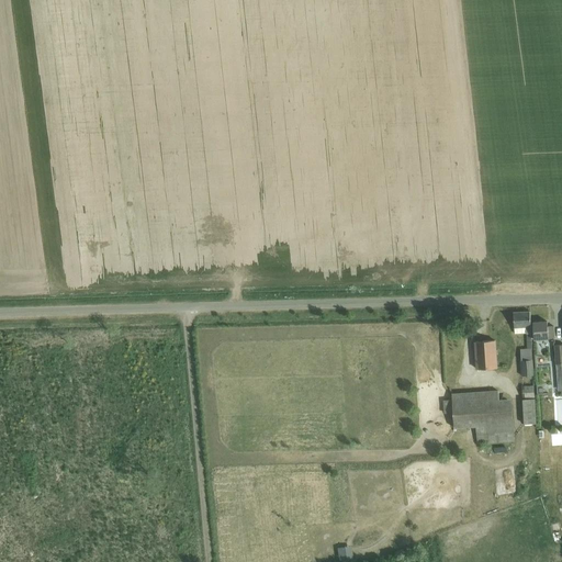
[(528,334),(528,336),(531,336),(530,312),(514,312),(515,335),(528,334)]
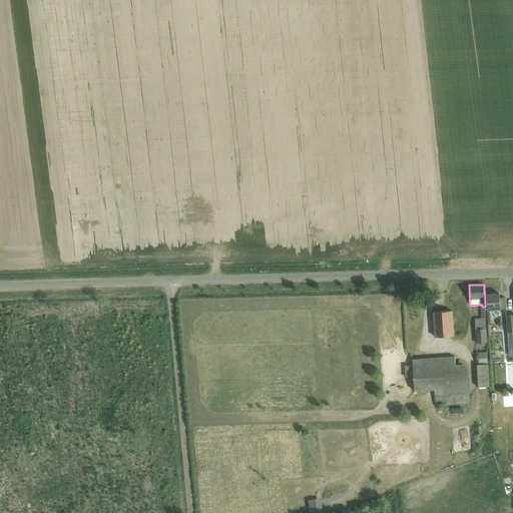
[(488,296),(489,310),(506,309),(505,299),(500,299),(499,295),(488,296)]
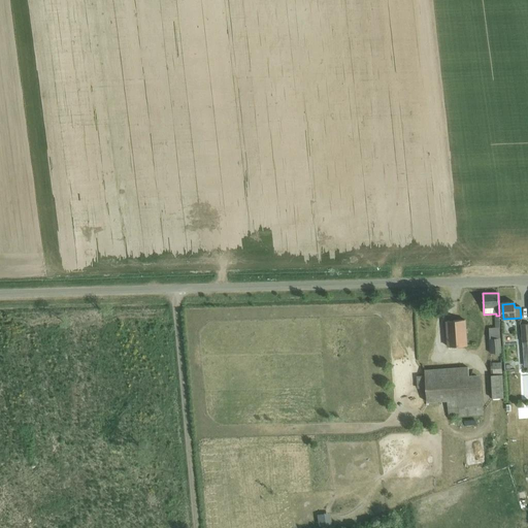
[(465,321),(447,322),(449,348),(467,345),(465,321)]
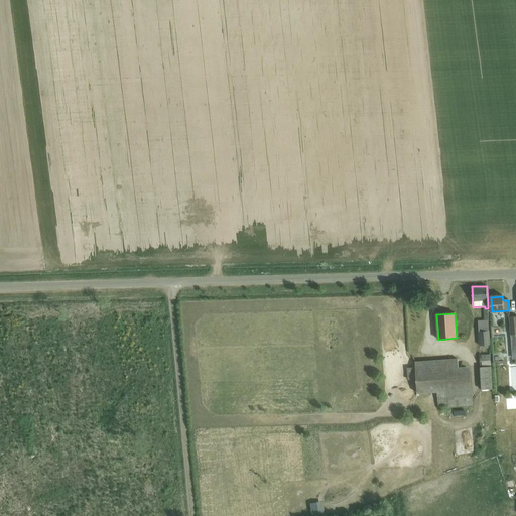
[(480,321),(480,323),(481,347),(491,347),(489,321),(480,321)]
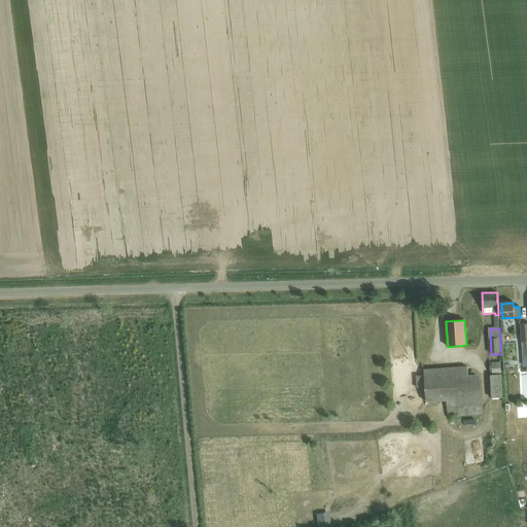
[(501,361),(490,362),(490,374),(501,373),(501,361)]
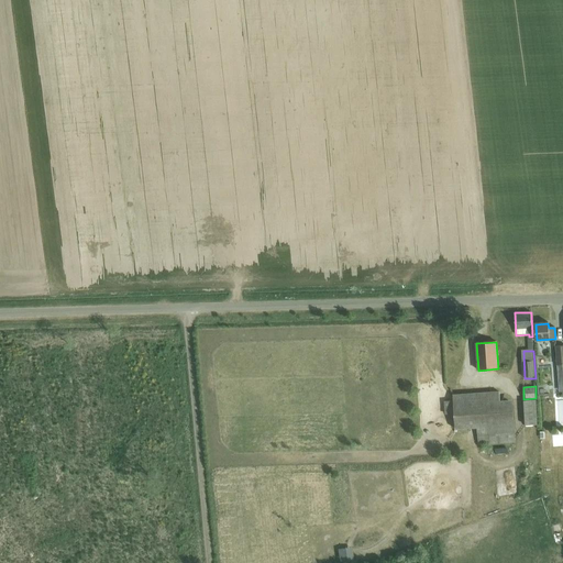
[(455,429),(477,428),(478,444),(516,441),(512,399),(499,400),(499,392),(453,395),(455,429)]
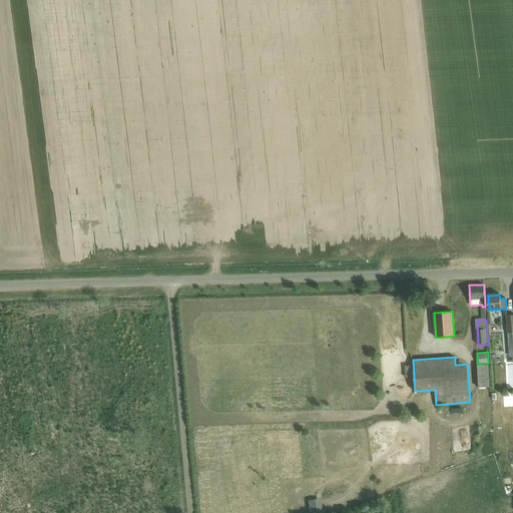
[(488,365),(477,366),(478,388),(489,387),(488,365)]
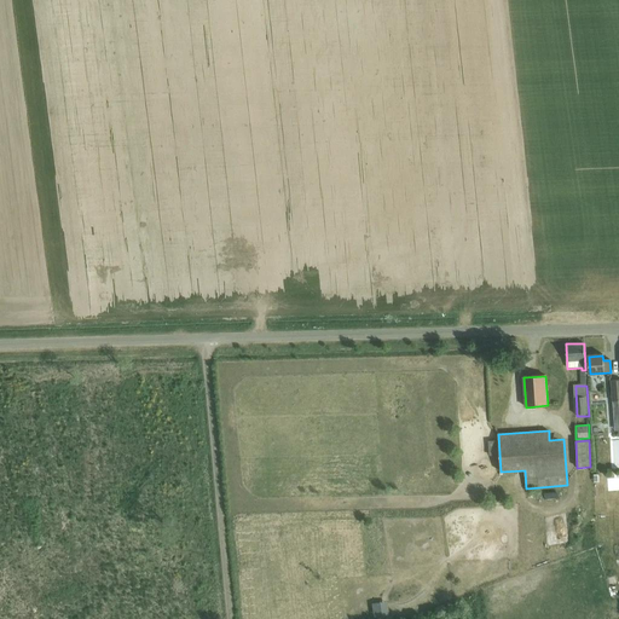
[(547,487),(547,498),(561,498),(561,487),(547,487)]
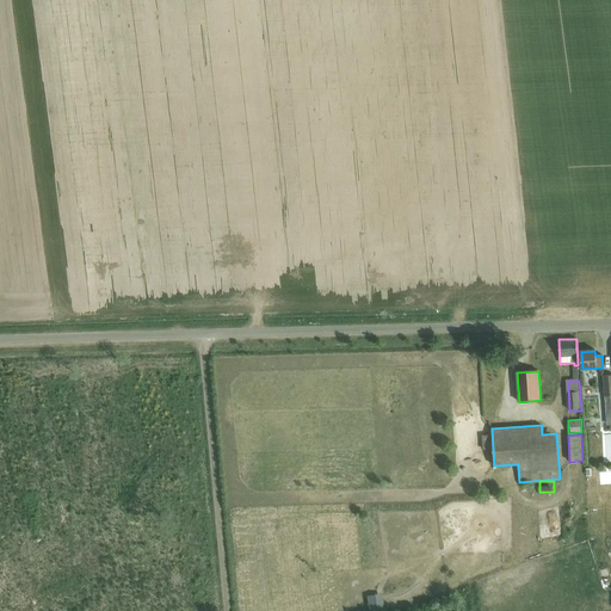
[(370,592),(371,610),(384,610),(383,591),(370,592)]
